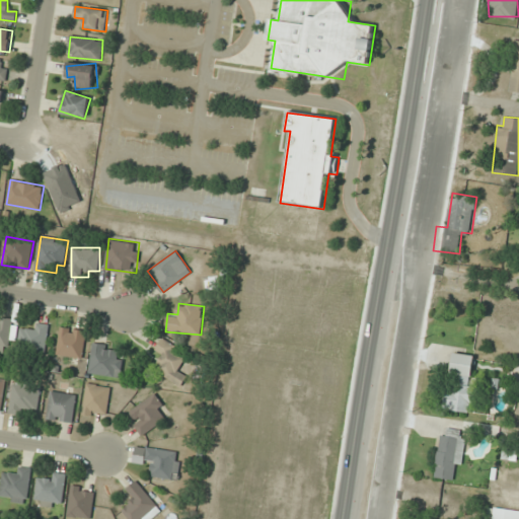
[(15,319),(0,317),(0,350),(12,351),(15,319)]
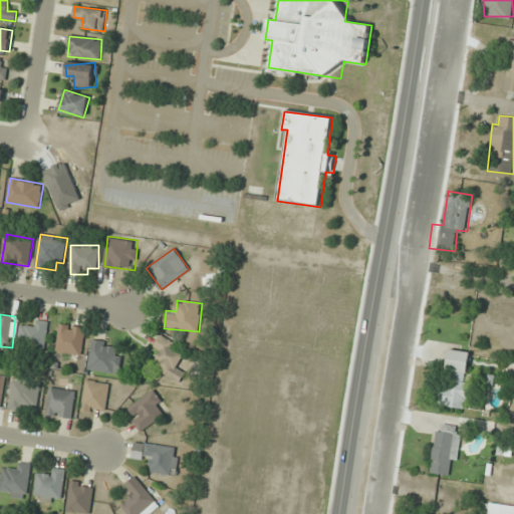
[(31,327),(21,325),(18,343),(44,347),(49,322),(32,319),(31,327)]
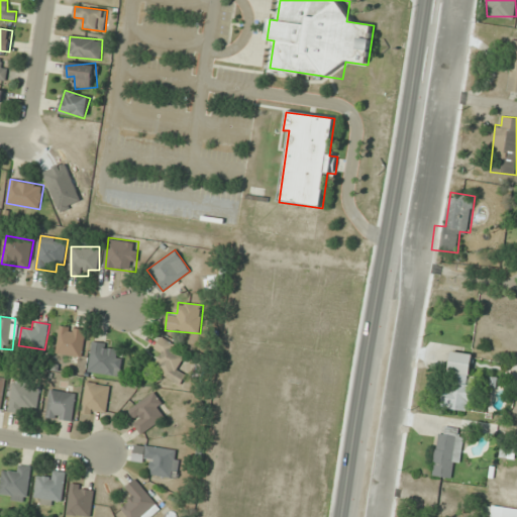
[(83,356),(86,329),(60,326),(58,353),(83,356)]
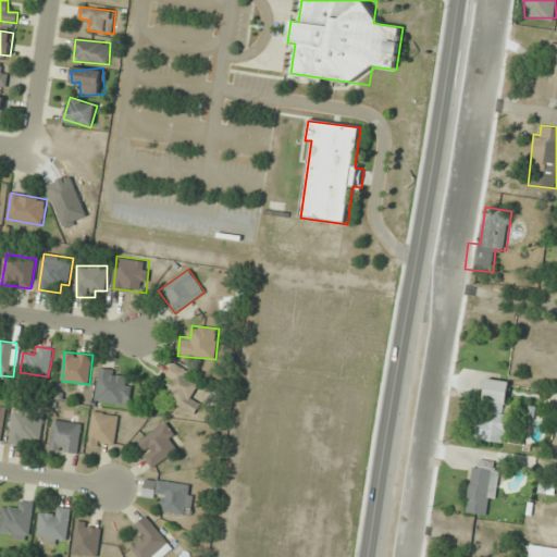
[(195,415),(200,405),(190,400),(199,385),(188,380),(192,373),(174,363),(168,376),(175,381),(165,398),(195,415)]
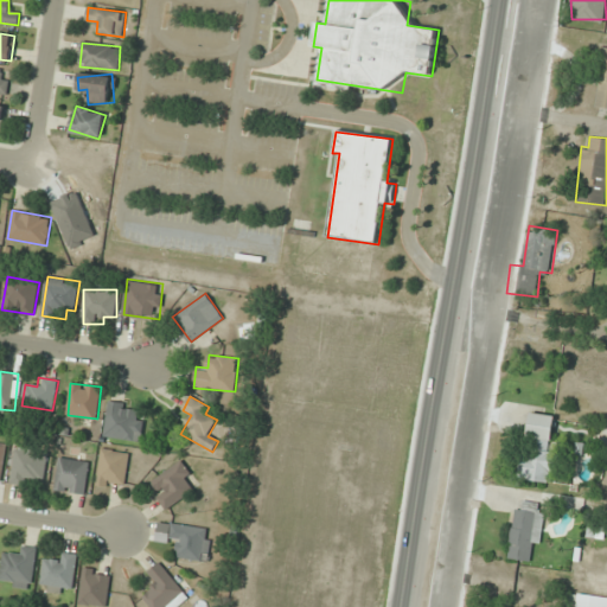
[(134,402),(106,407),(110,441),(144,436),(141,417),(136,417),(134,402)]
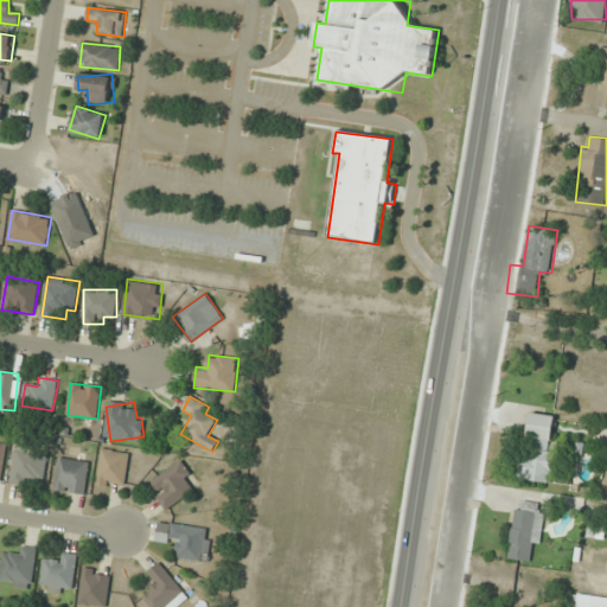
[(522,480),(555,483),(558,454),(551,453),(555,416),(529,413),(522,480)]
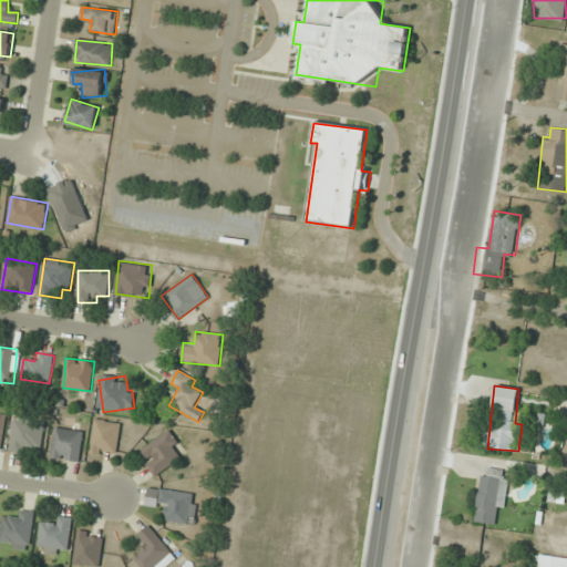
[(45,425),(16,419),(9,450),(29,454),(30,446),(40,449),(45,425)]
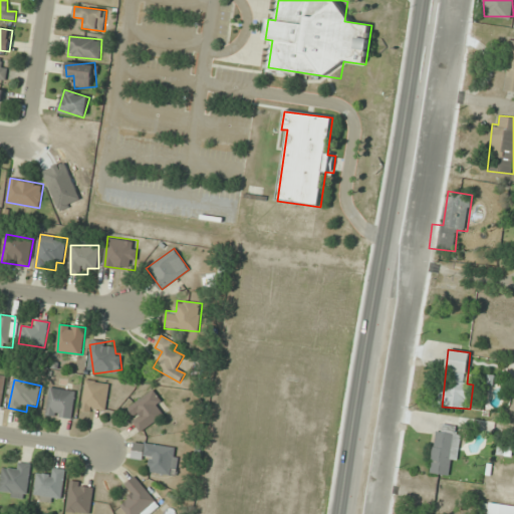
[(82,411),(106,414),(109,383),(86,380),(82,411)]
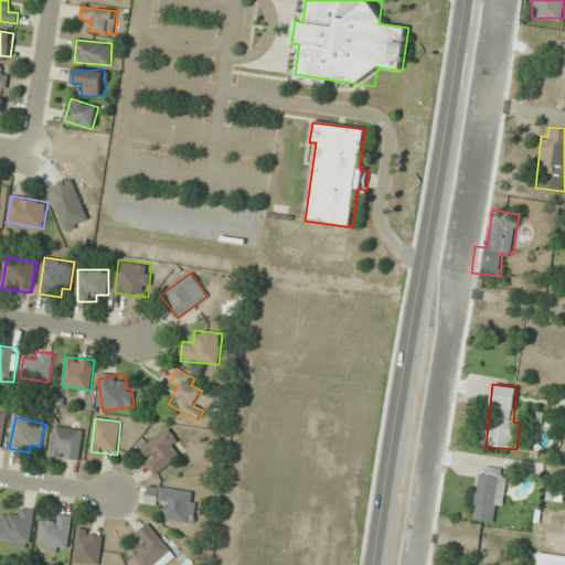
[(83,429),(55,427),(51,456),(80,459),(83,429)]
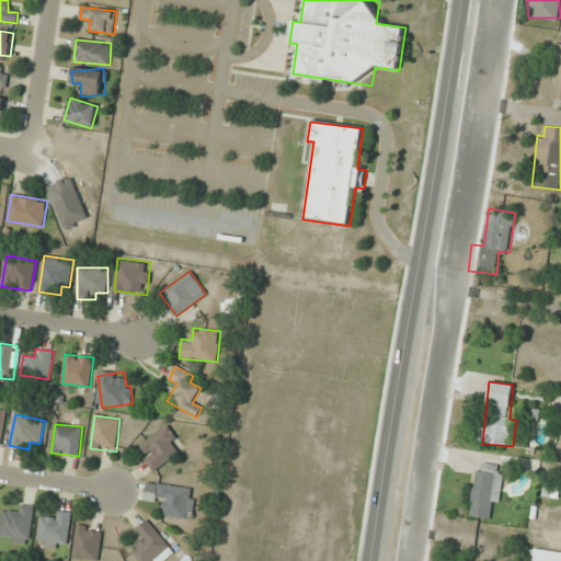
[(178,442),(169,426),(138,446),(153,470),(178,455),(172,445),(178,442)]
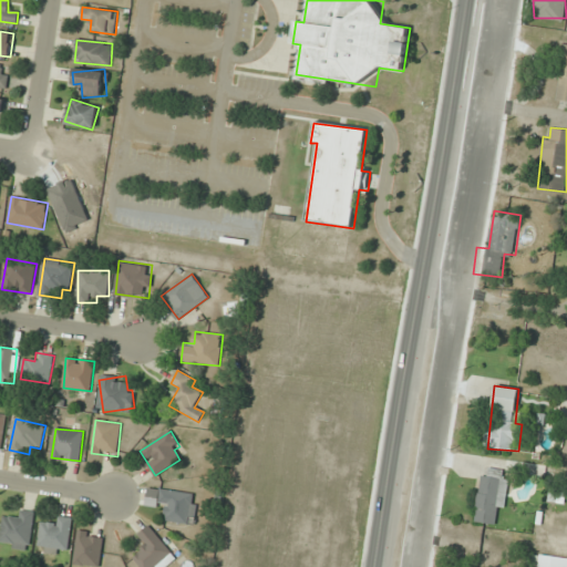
[(509,476),(503,476),(505,464),(490,462),(488,476),(480,475),(473,522),(503,525),(509,476)]
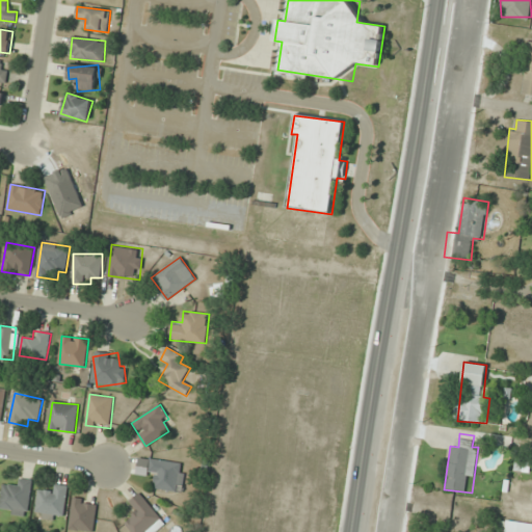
[(187,464),(152,458),(148,477),(158,479),(156,487),(182,493),(187,464)]
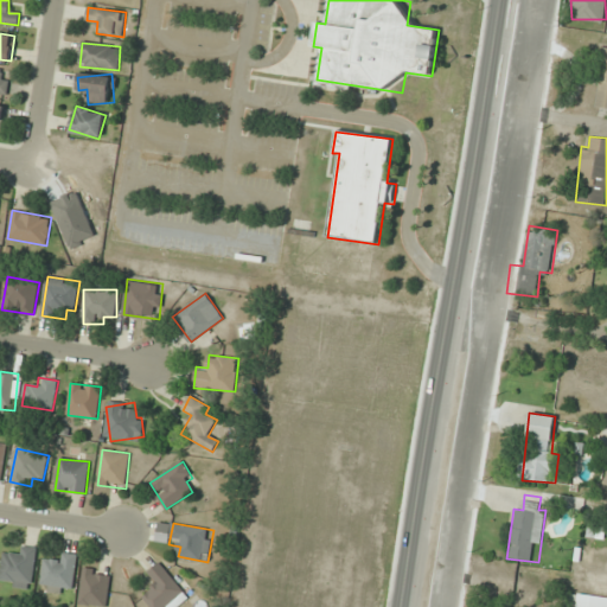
[(32,588),(36,548),(17,547),(16,555),(4,554),(0,585),(32,588)]
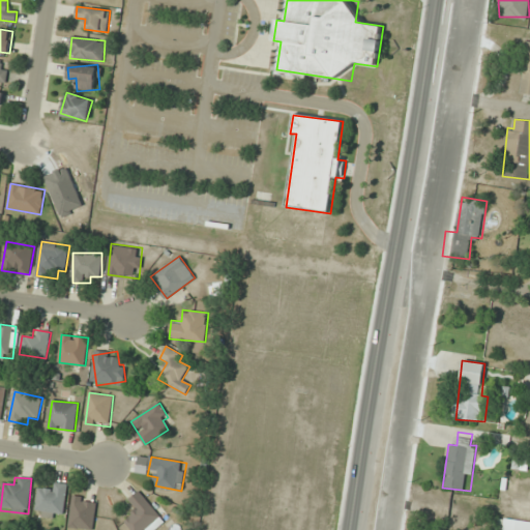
[(519,479),(502,479),(502,491),(519,491),(519,479)]
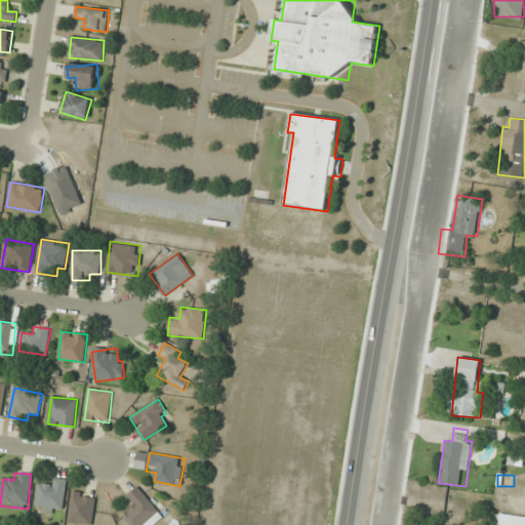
[(62,514),(68,480),(50,477),(48,486),(39,485),(35,509),(62,514)]
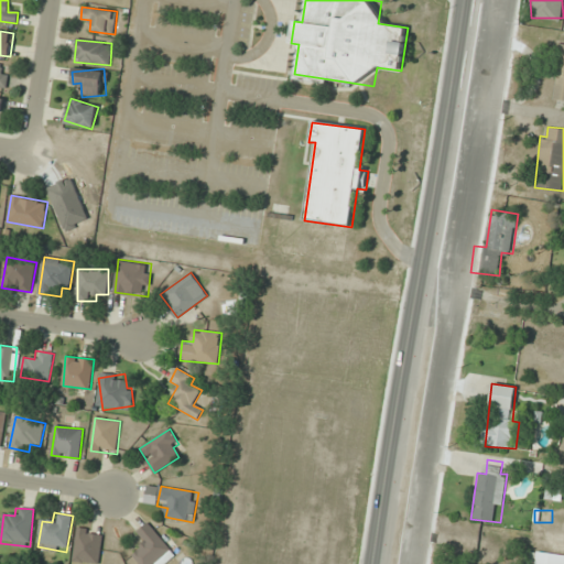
[(152,563),(153,563),(164,563),(175,555),(149,522),(140,531),(147,540),(131,553),(140,563),(152,563)]
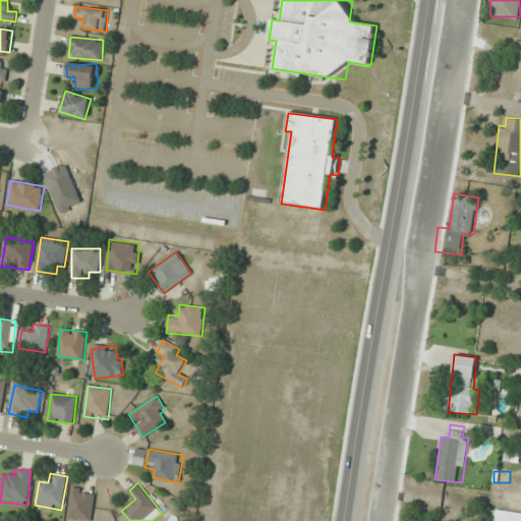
[(93,488),(69,489),(70,520),(94,520),(93,488)]
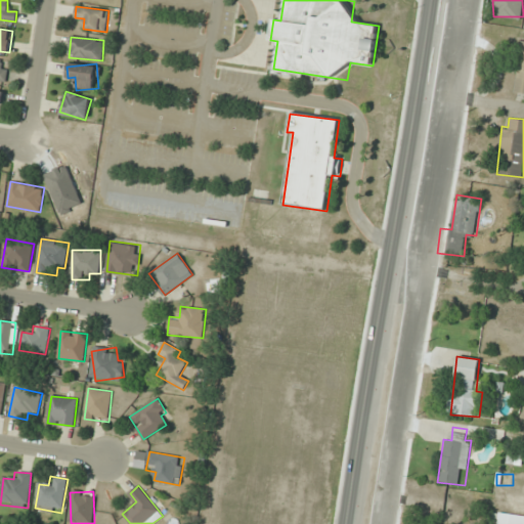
[(497,523),(523,523),(523,515),(499,513),(497,523)]
